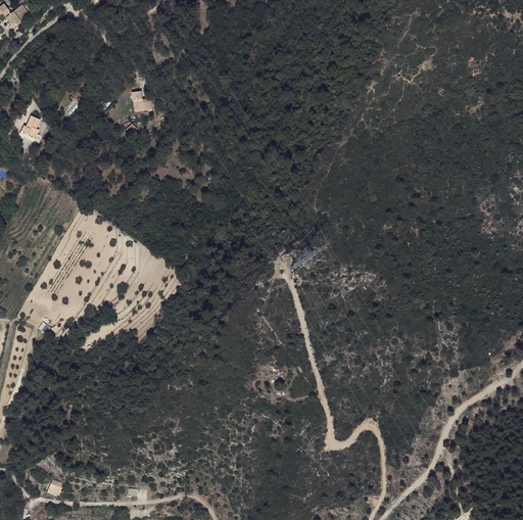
[(29,12),(21,4),(16,9),(22,16),(29,12)]
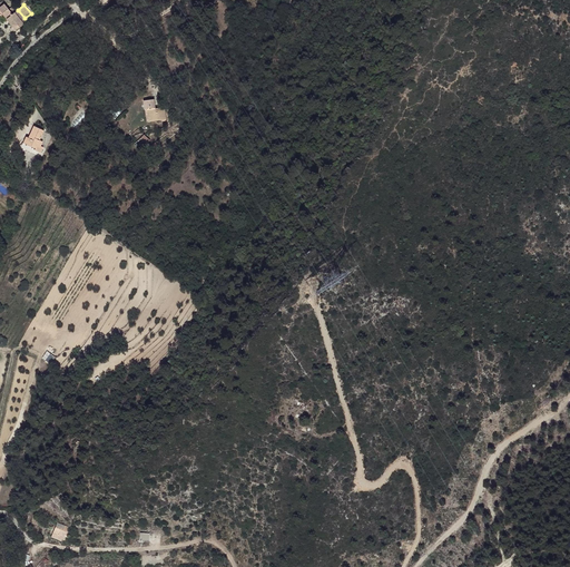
[(25,18),(18,10),(12,15),(8,9),(1,15),(16,30),(23,25),(21,21),(25,18)]
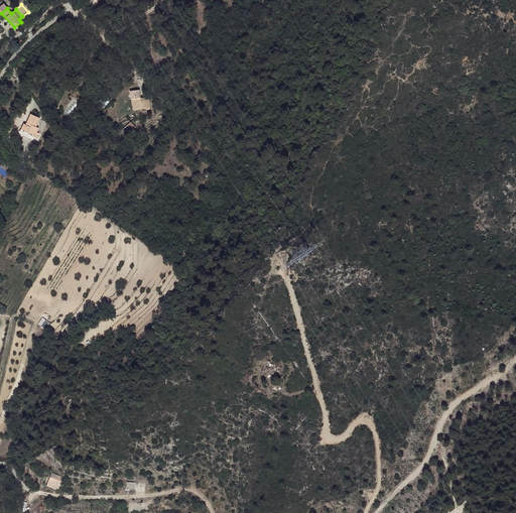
[(137,89),(129,89),(130,98),(133,98),(138,97),(137,89)]
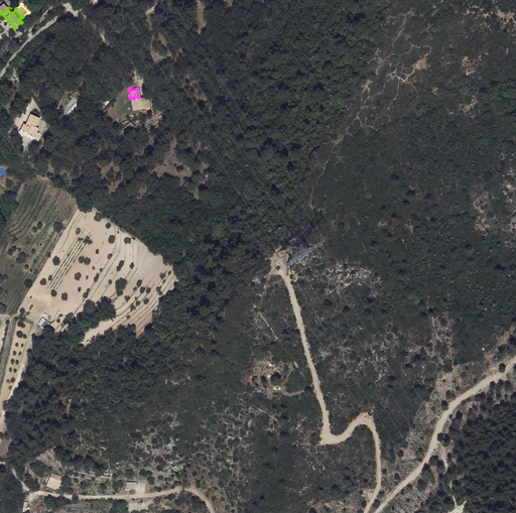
[(138,97),(133,98),(134,109),(145,108),(144,97),(138,97)]
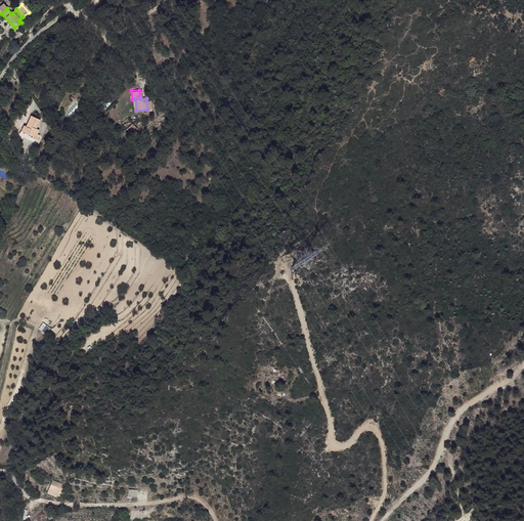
[(24,126),(22,131),(32,137),(33,135),(35,136),(37,132),(35,130),(39,122),(31,117),(26,127),(24,126)]
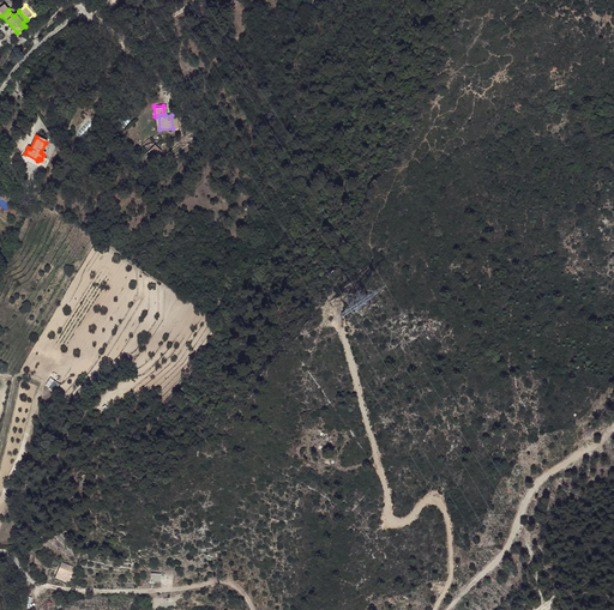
[(151,148),(146,152),(152,158),(157,153),(151,148)]
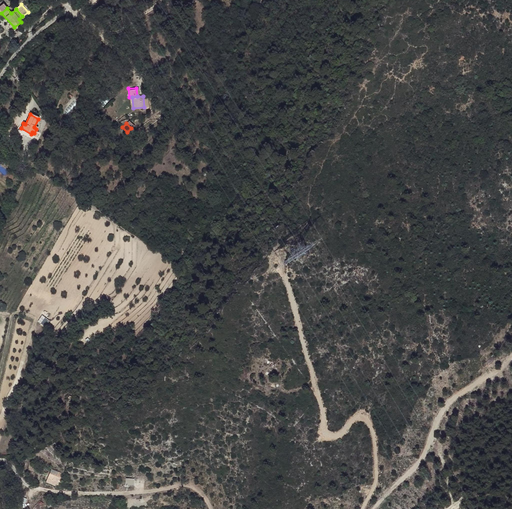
[(59,480),(50,476),(48,479),(52,481),(57,484),(59,480)]
